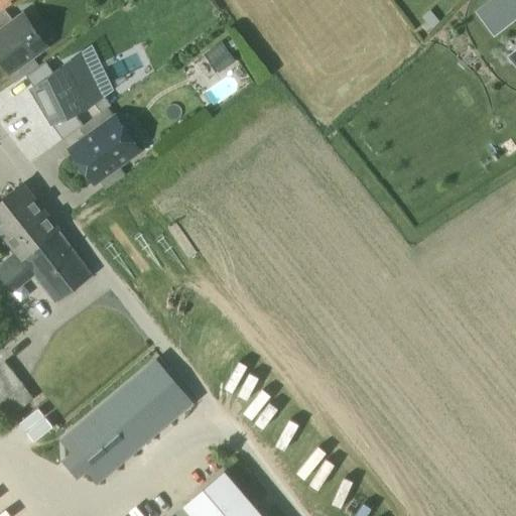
[(0,0),(0,12),(4,10),(10,6),(7,2),(9,0),(0,0)]
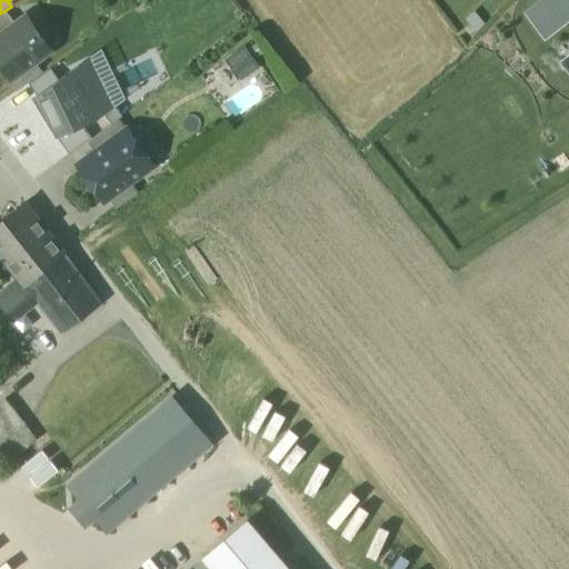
[(568,0),(541,0),(523,13),(542,38),(568,18),(568,17),(568,0)]
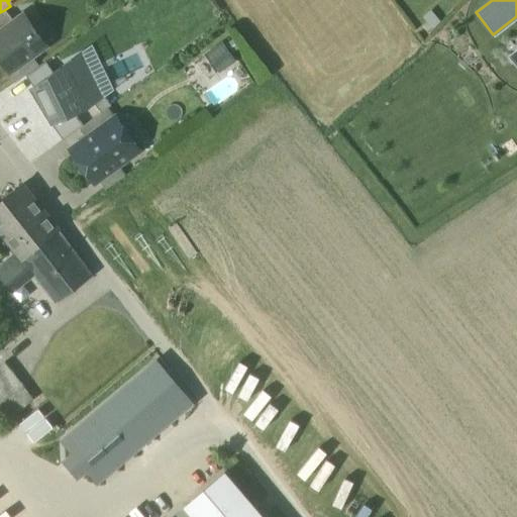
[(0,40),(9,34),(5,28),(13,22),(4,10),(0,12),(0,40)]
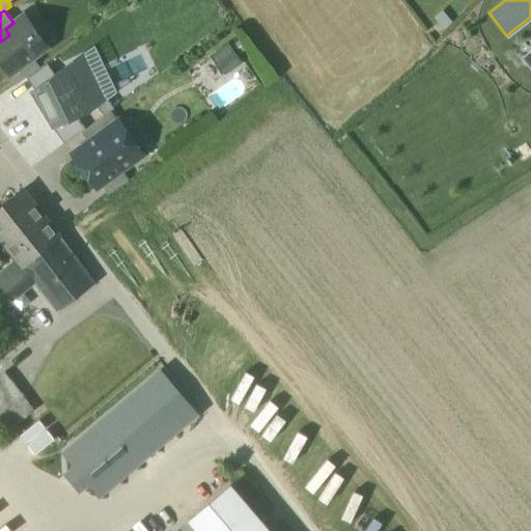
[(0,42),(0,60),(10,75),(32,59),(43,51),(32,37),(36,34),(24,16),(14,23),(5,29),(9,35),(0,42)]
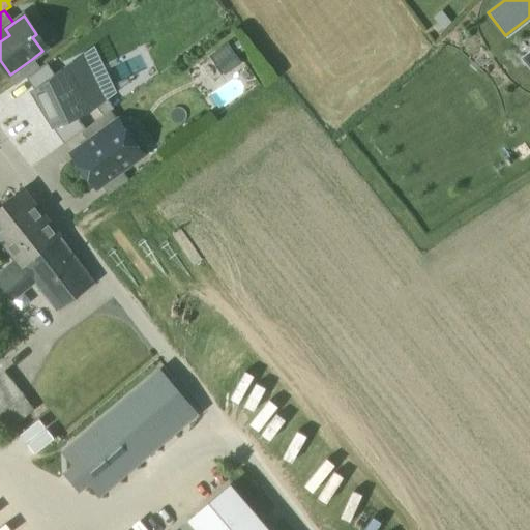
[(227,74),(243,60),(229,41),(211,55),(227,74)]
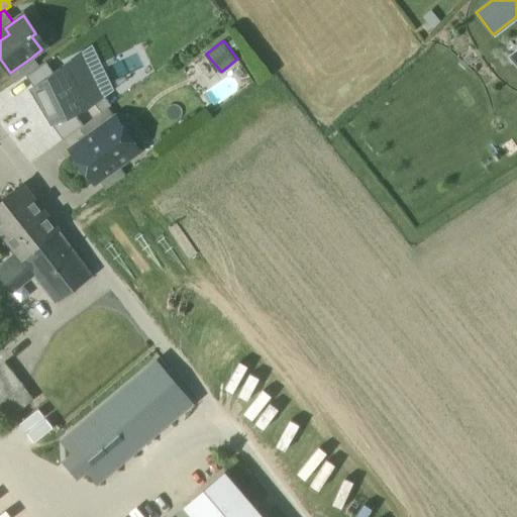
[(94,77),(103,97),(114,89),(92,44),(82,53),(94,77)]
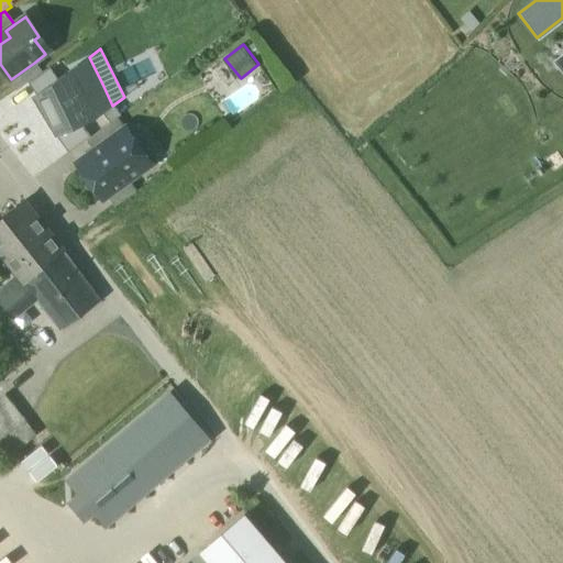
[(92,88),(102,84),(89,57),(76,66),(92,88)]
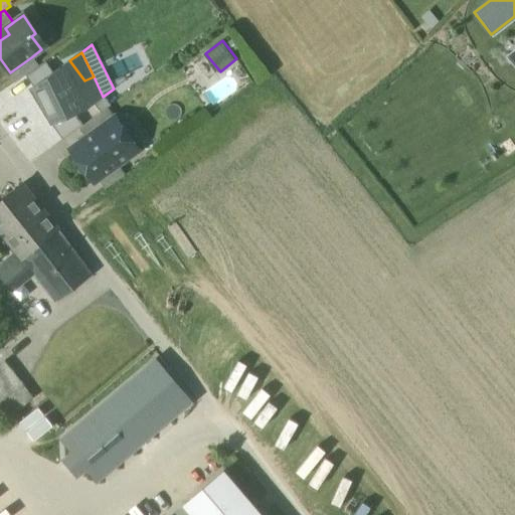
[(37,66),(31,57),(10,72),(8,73),(15,82),(37,66)]
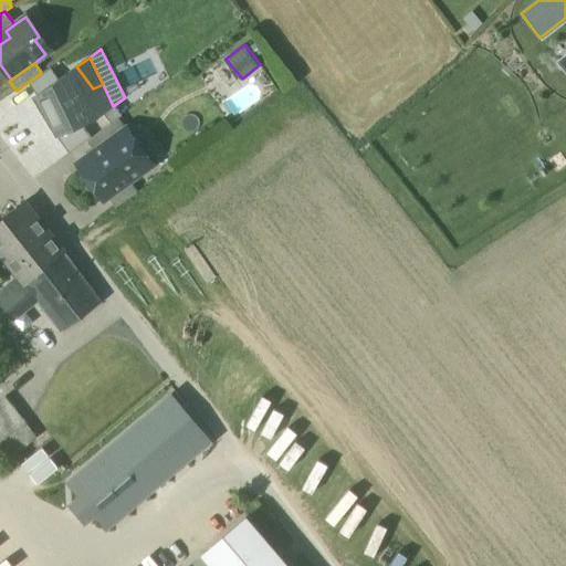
[(58,81),(37,96),(56,137),(81,125),(97,117),(102,114),(113,106),(103,84),(93,88),(76,66),(58,81)]
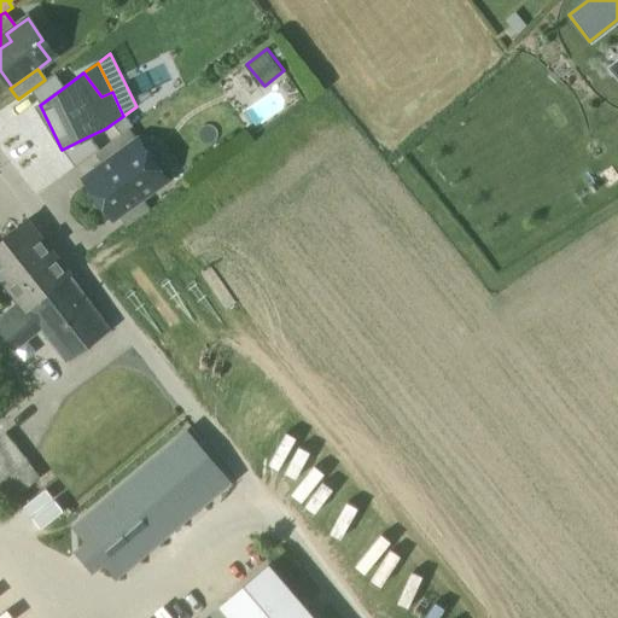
[(54,75),(30,92),(40,105),(63,88),(54,75)]
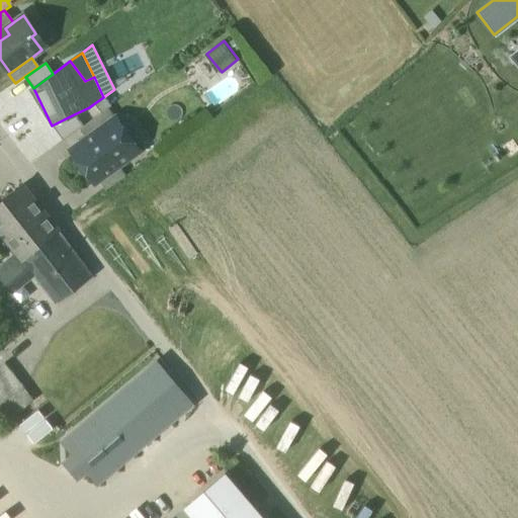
[(110,106),(103,97),(93,104),(100,113),(110,106)]
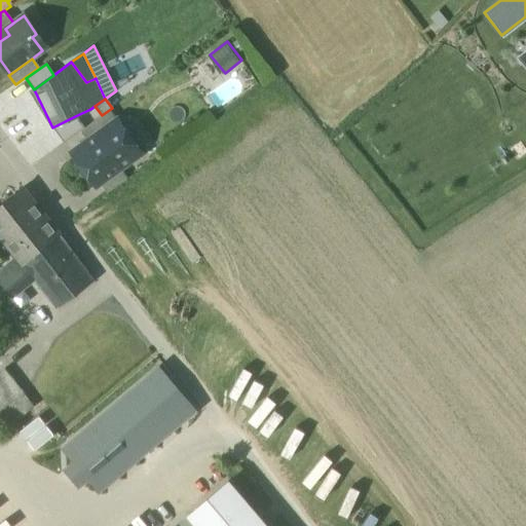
[(80,132),(87,142),(116,120),(109,111),(80,132)]
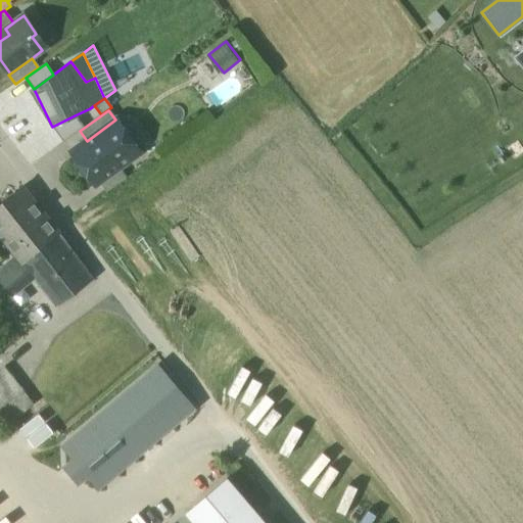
[(83,128),(75,115),(52,127),(63,142),(83,128)]
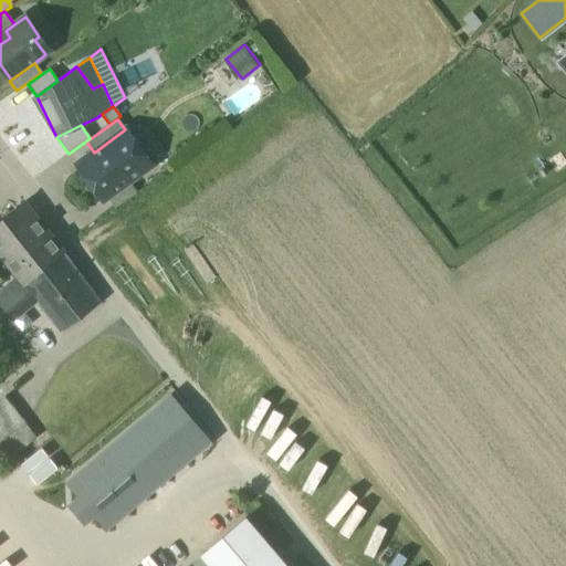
[(77,164),(104,200),(107,197),(128,181),(152,166),(125,129),(94,153),(77,164)]
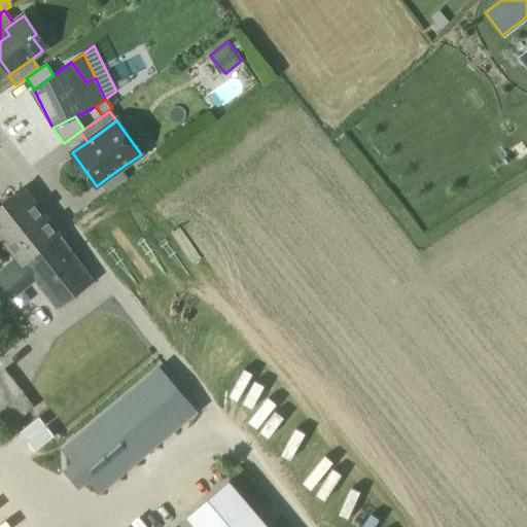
[(100,183),(107,194),(127,179),(119,169),(100,183)]
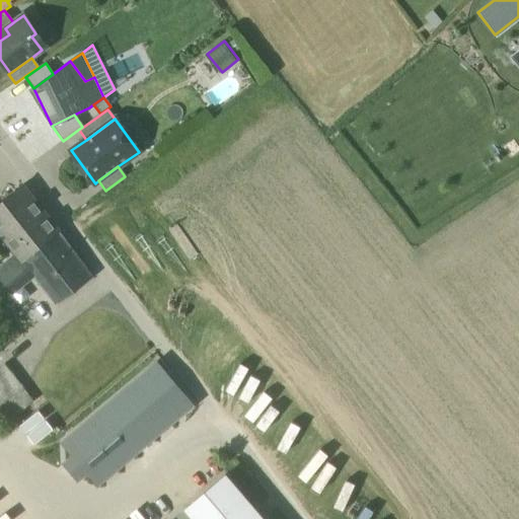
[(0,234),(15,254),(19,261),(57,232),(22,188),(0,204),(0,234)]
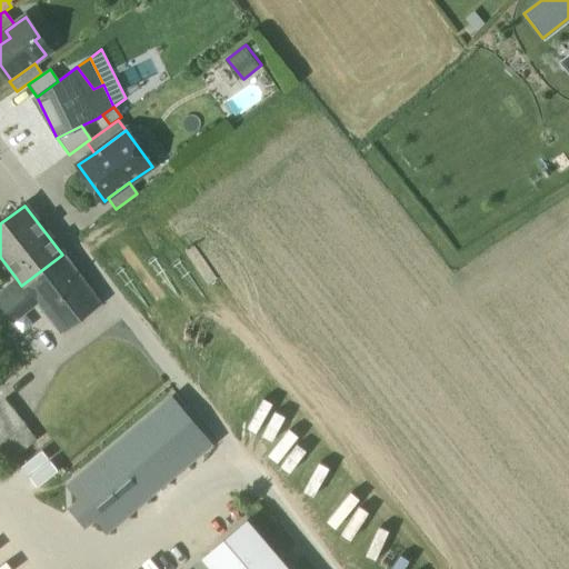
[(99,302),(62,255),(21,286),(22,287),(25,286),(37,302),(60,332),(99,302)]
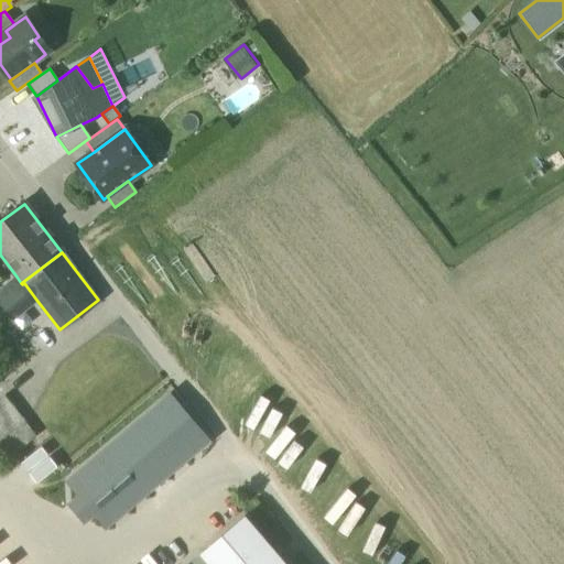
[(0,291),(0,302),(12,318),(36,300),(24,283),(22,284),(21,283),(17,277),(0,291)]
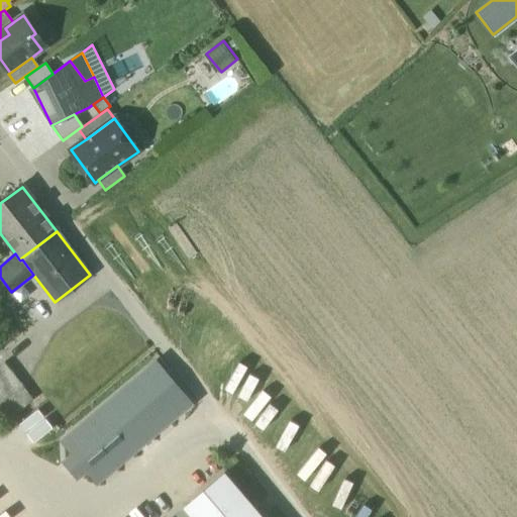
[(74,453),(65,461),(77,476),(86,469),(97,481),(189,403),(156,364),(64,441),(74,453)]
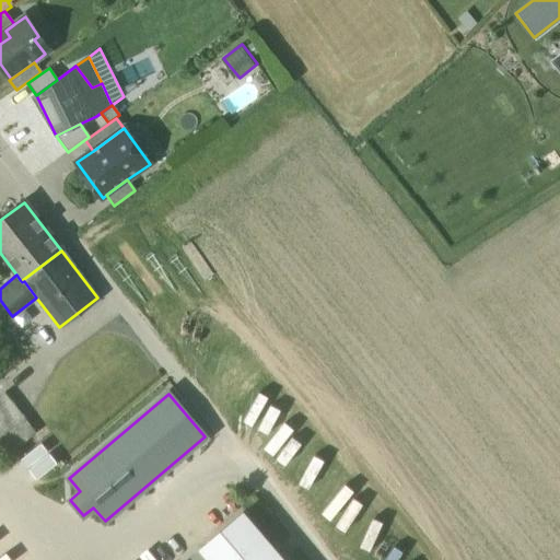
[(38,436),(24,418),(3,434),(0,429),(0,415),(13,404),(7,395),(0,399),(0,441),(6,436),(18,452),(38,436)]
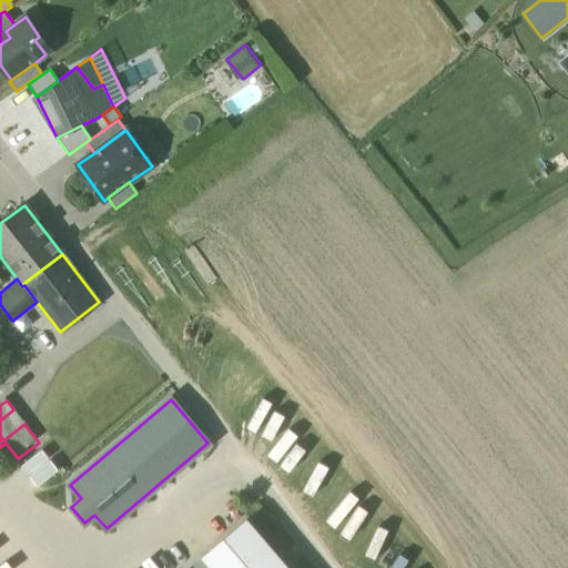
[(24,424),(13,409),(0,421),(0,435),(3,440),(24,424)]
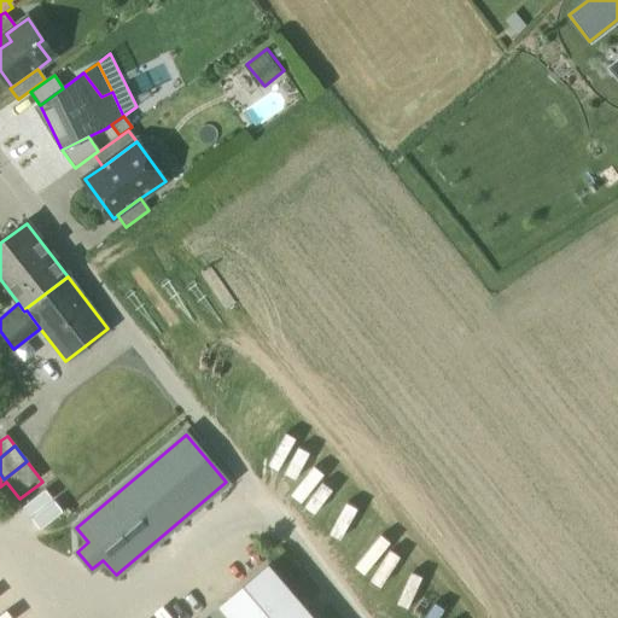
[(232,617),(312,617),(268,566),(222,605),(232,617)]
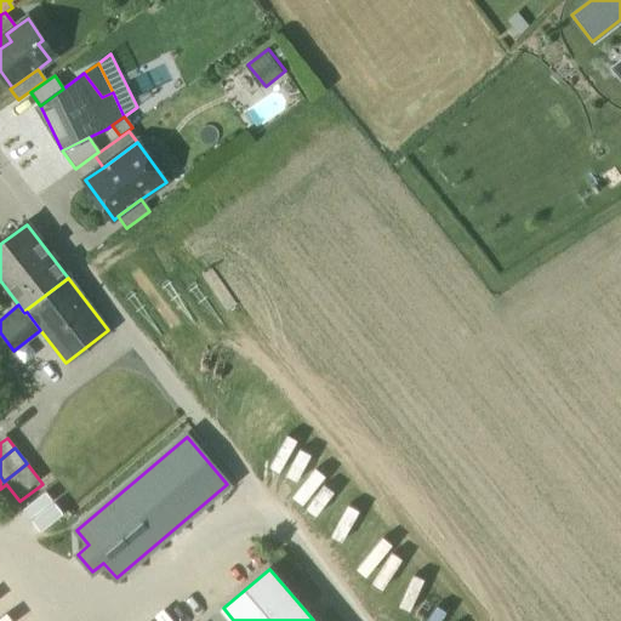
[(208,620),(233,620),(223,608),(208,620)]
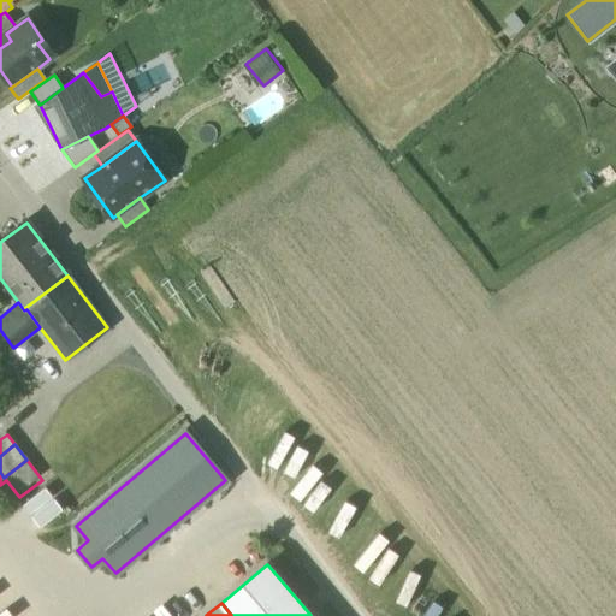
All buildings are outlined.
